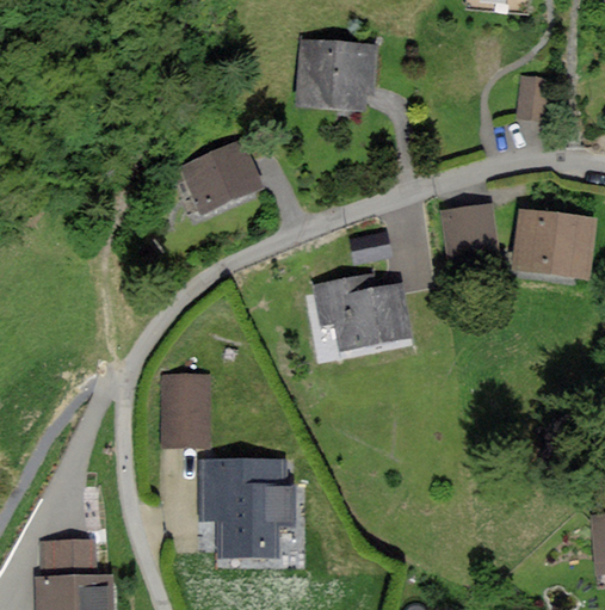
[(375,44),(296,38),(291,103),(360,109),(362,88),(370,90),(375,44)]
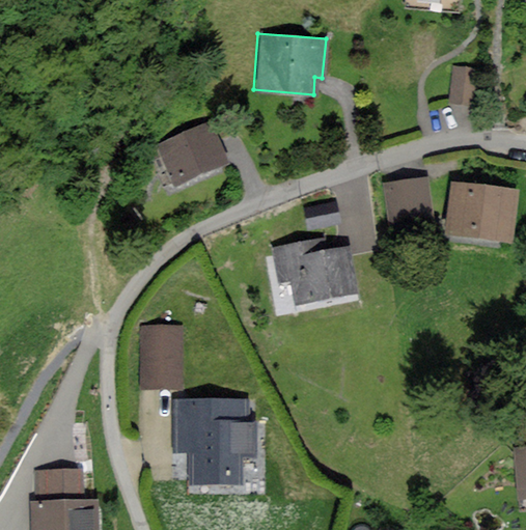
[(471,68),(449,67),(448,100),(470,100),(471,68)]
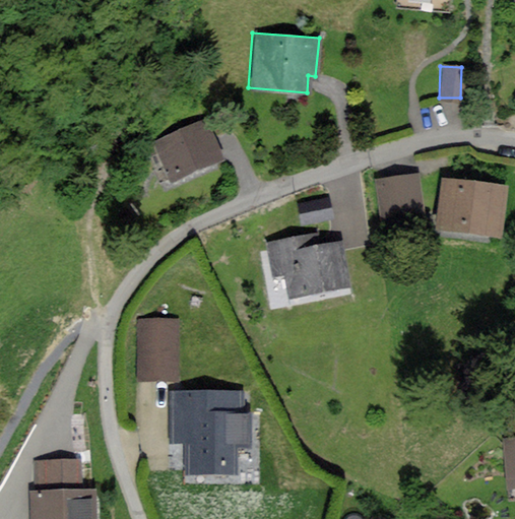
[(216,156),(199,118),(147,141),(166,180),(216,156)]
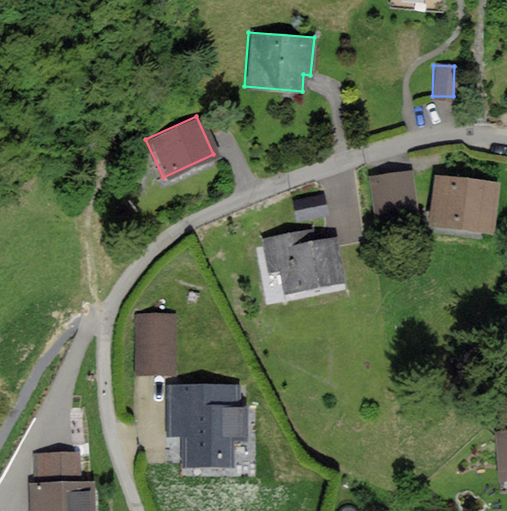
[(414,214),(409,171),(369,176),(374,218),(414,214)]
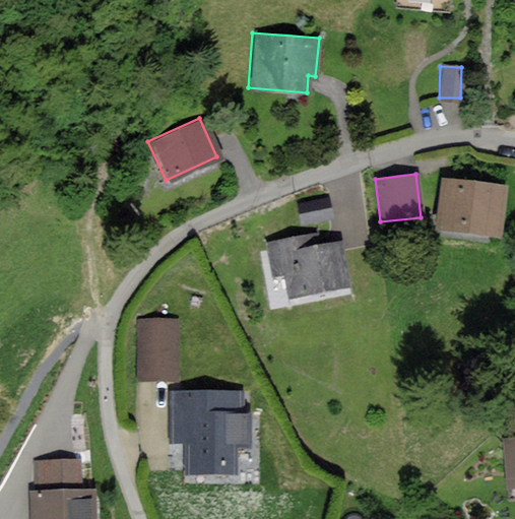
[(500,187),(441,179),(434,223),(494,233),(500,187)]
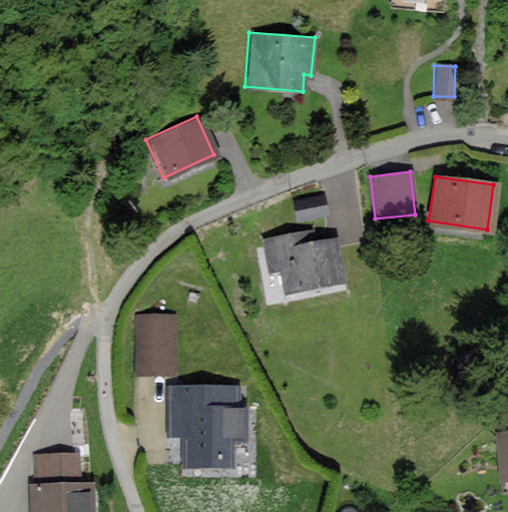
[(292,216),(325,212),(322,190),(290,193),(292,216)]
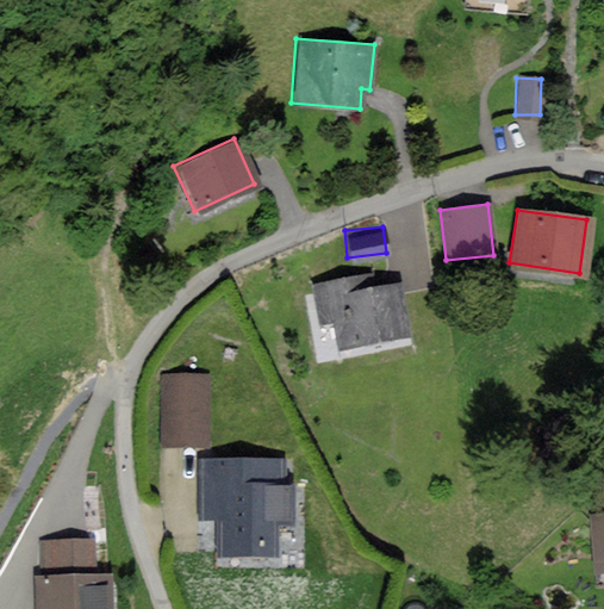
[(367,273),(312,284),(319,324),(336,321),(342,349),(408,336),(398,286),(371,291),(367,273)]
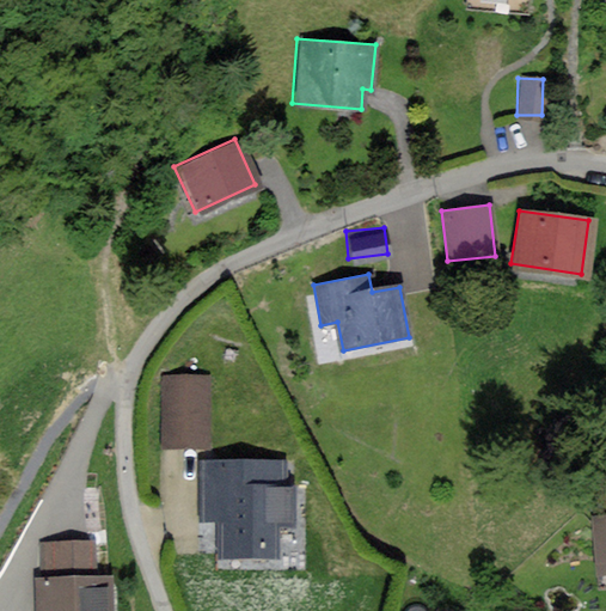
[(206,378),(159,379),(159,447),(206,446),(206,378)]
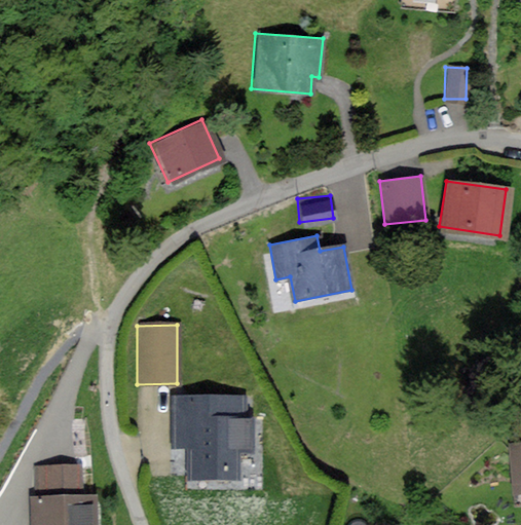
[(247,398),(173,399),(174,448),(191,448),(192,478),(256,477),(254,419),(248,419),(247,398)]
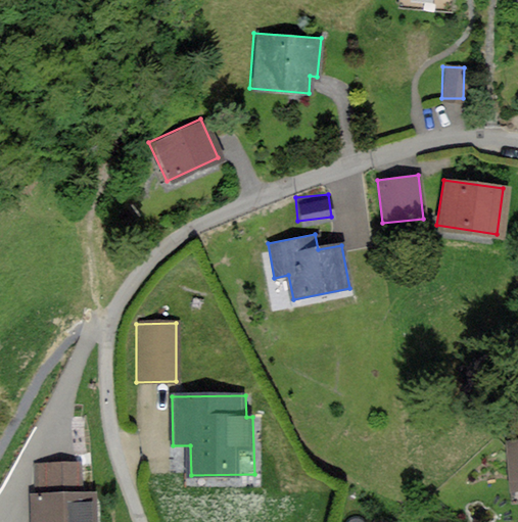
[(517,439),(504,441),(508,486),(517,485),(517,439)]
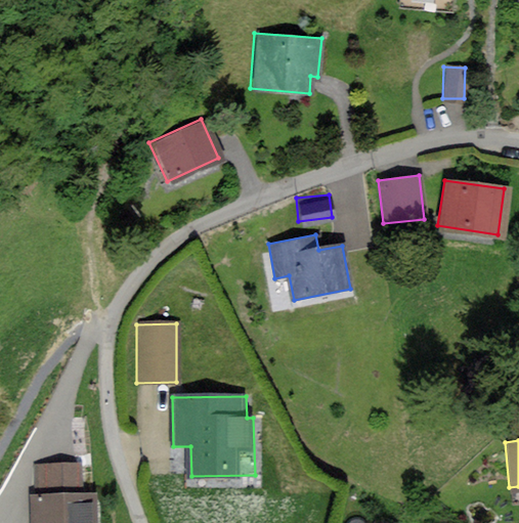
[(81,465),(34,467),(35,494),(30,494),(31,522),(92,522),(91,492),(82,492),(81,465)]
